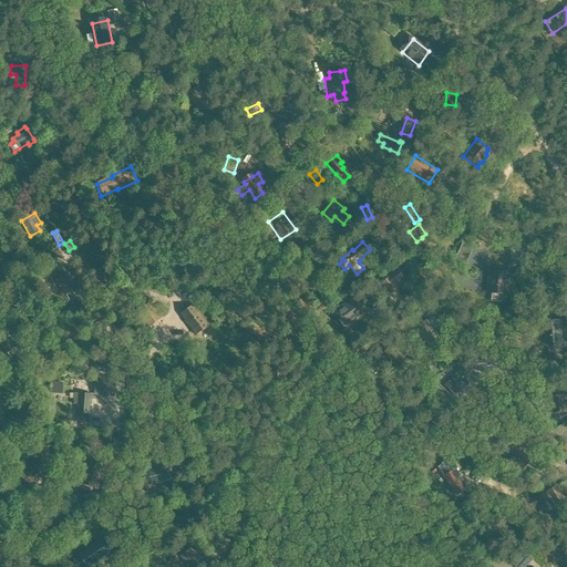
[(468,257),(472,250),(462,245),(459,253),(468,257)]
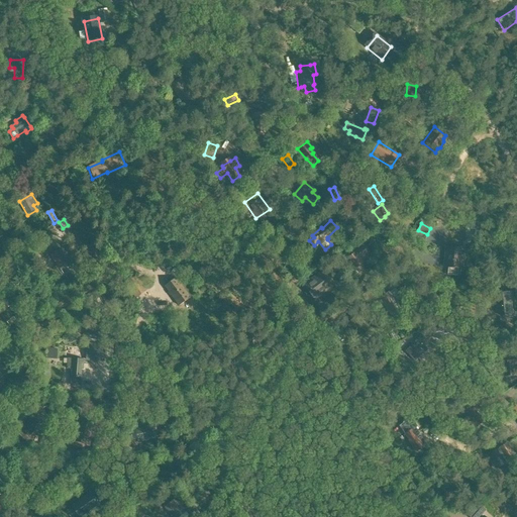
[(363,246),(351,255),(349,252),(346,255),(348,257),(347,259),(356,269),(364,263),(360,260),(368,253),(363,246)]
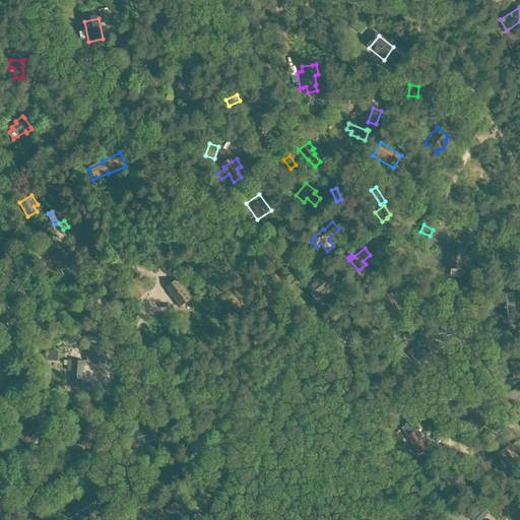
[(51,258),(48,253),(43,256),(49,265),(55,261),(61,270),(71,264),(62,251),(51,258)]
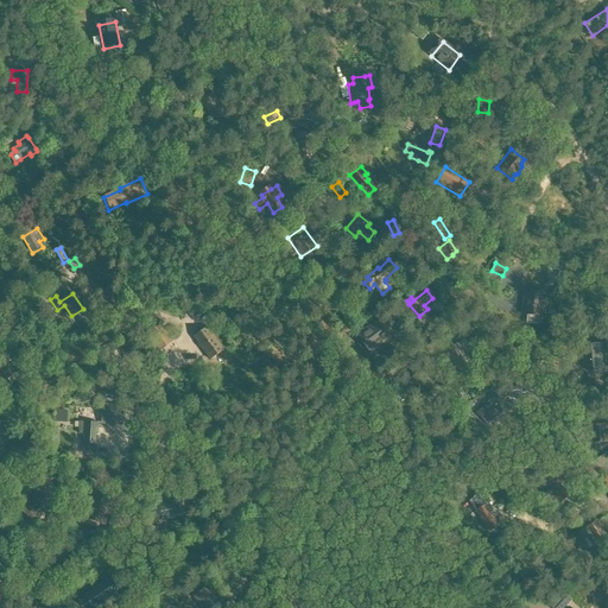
[(542,316),(544,295),(525,293),(523,315),(542,316)]
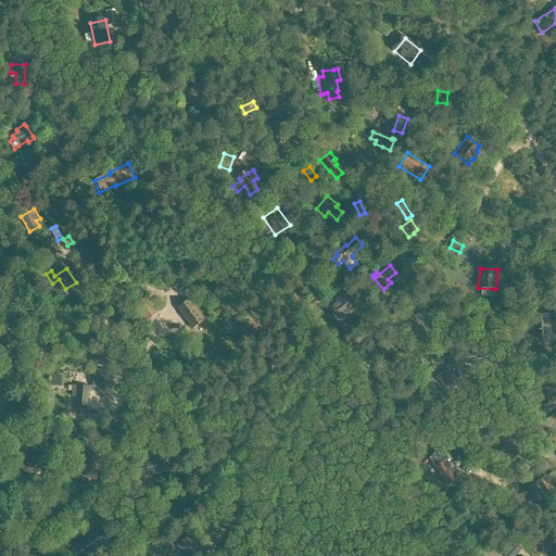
[(20,307),(27,299),(13,288),(7,295),(10,298),(9,298),(20,307)]
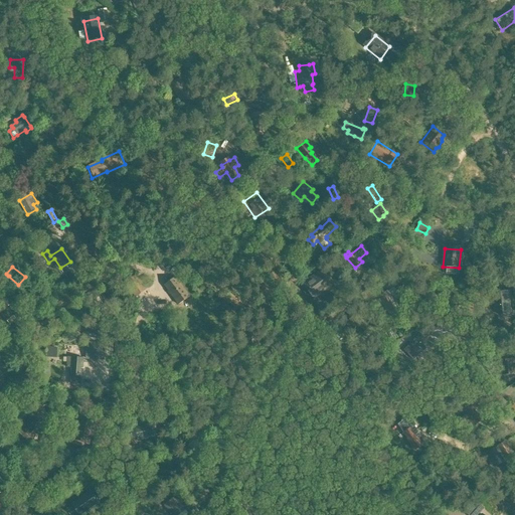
[(304,284),(314,296),(330,284),(321,271),(304,284)]
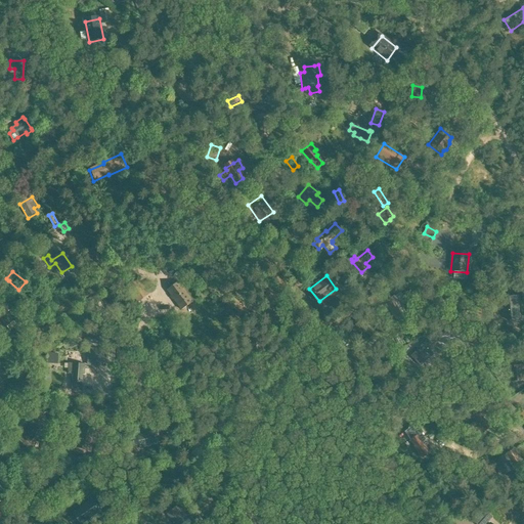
[(178,282),(167,291),(181,310),(192,303),(178,282)]
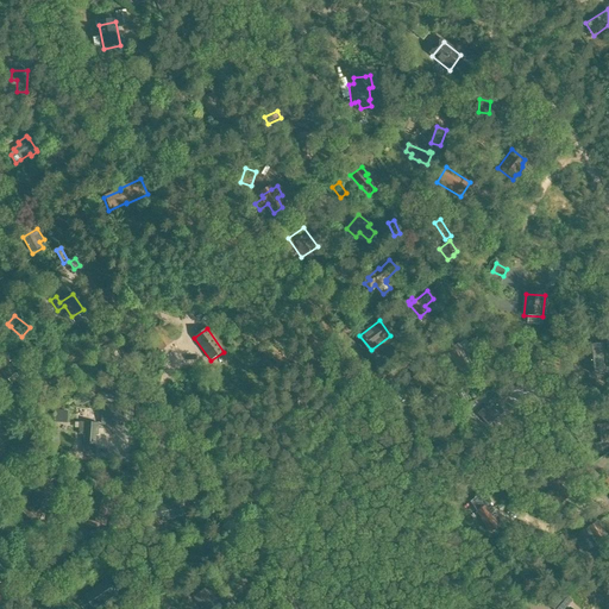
[(177,331),(176,332),(169,337),(173,343),(181,337),(177,331)]
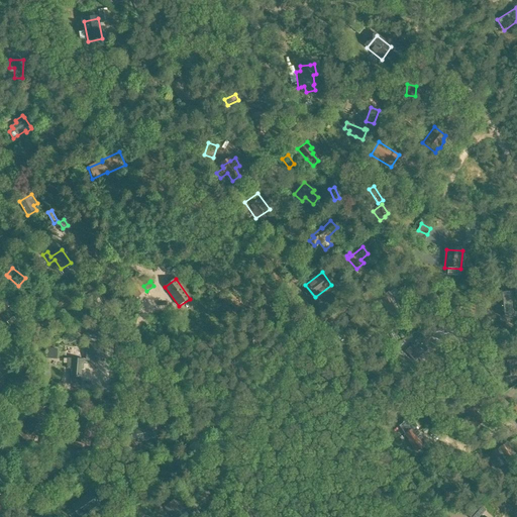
[(396,308),(400,305),(395,299),(393,300),(389,293),(380,299),(375,302),(384,315),(389,312),(392,316),(398,311),(396,308)]
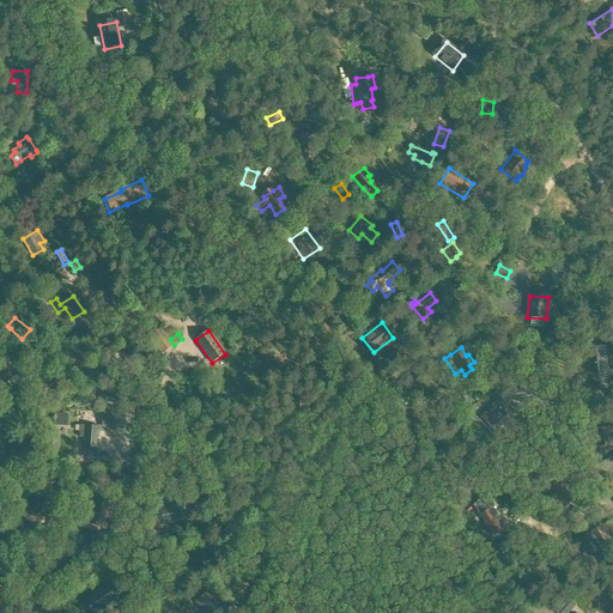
[(595,376),(610,375),(607,347),(593,349),(595,376)]
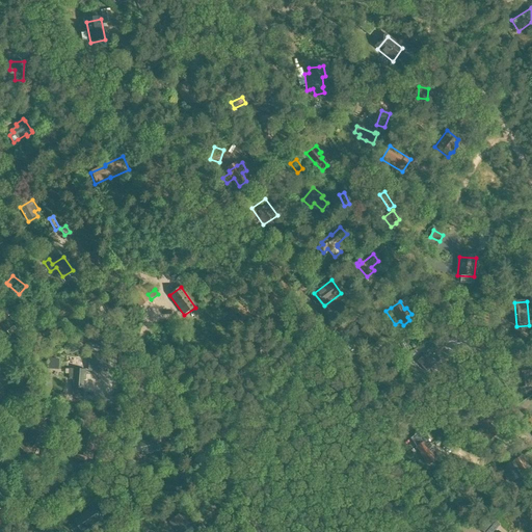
[(14,312),(8,306),(3,310),(8,316),(14,312)]
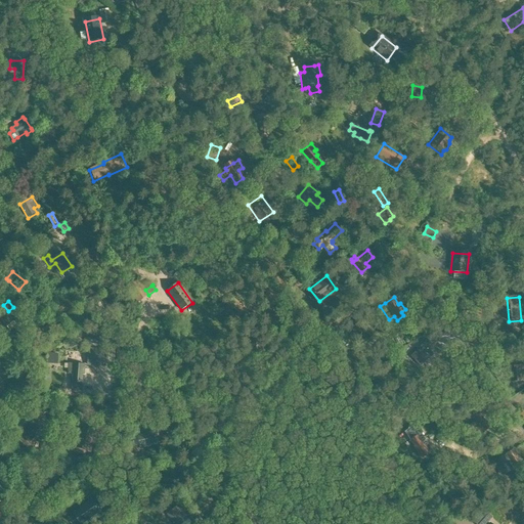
[(6,311),(3,314),(1,311),(0,312),(0,317),(7,328),(14,321),(6,311)]
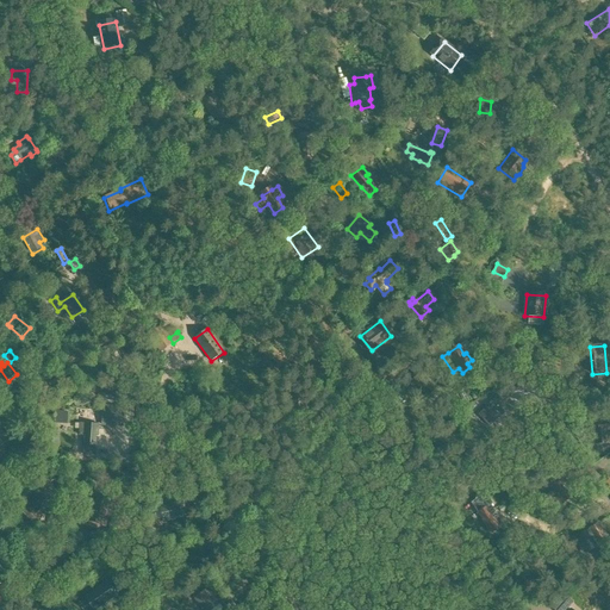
[(490,425),(510,405),(506,402),(510,397),(503,391),(479,415),(490,425)]
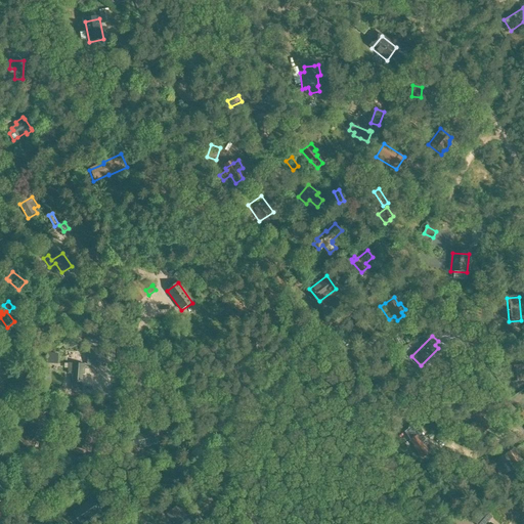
[(87,349),(86,366),(104,367),(105,350),(87,349)]
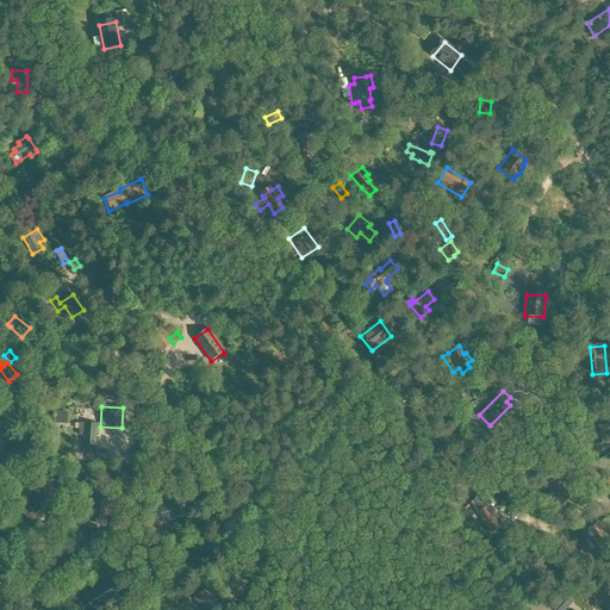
[(607,434),(609,433),(609,417),(592,419),(595,444),(608,443),(607,434)]
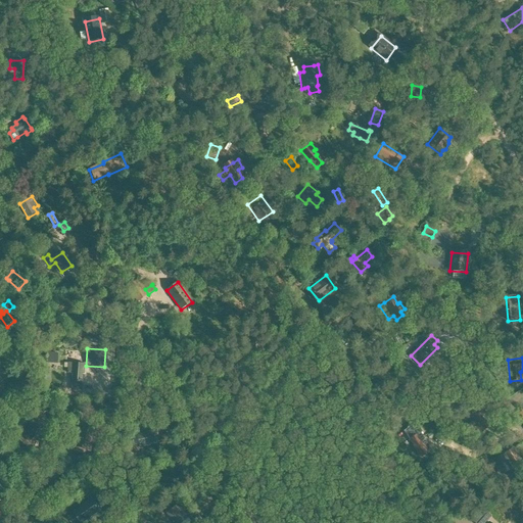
[(85,364),(68,364),(67,374),(73,374),(73,381),(72,390),(82,391),(83,382),(83,373),(85,373),(85,364)]
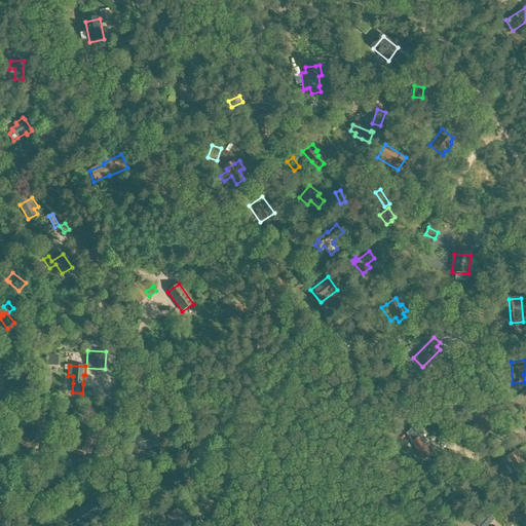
[(472,379),(466,383),(476,395),(481,390),(472,379)]
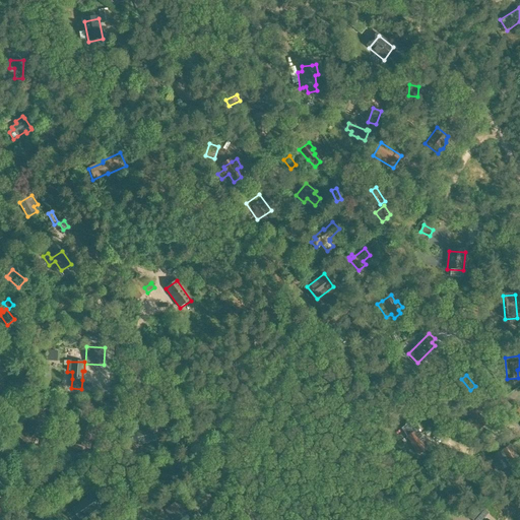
[(34,420),(22,432),(29,439),(37,431),(36,430),(39,427),(43,431),(46,427),(37,417),(34,420)]
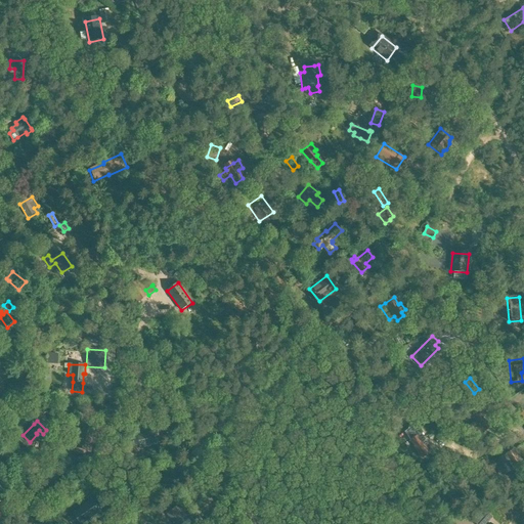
[(420,454),(427,449),(423,443),(426,441),(422,434),(423,433),(418,425),(405,433),(410,440),(410,441),(420,454)]
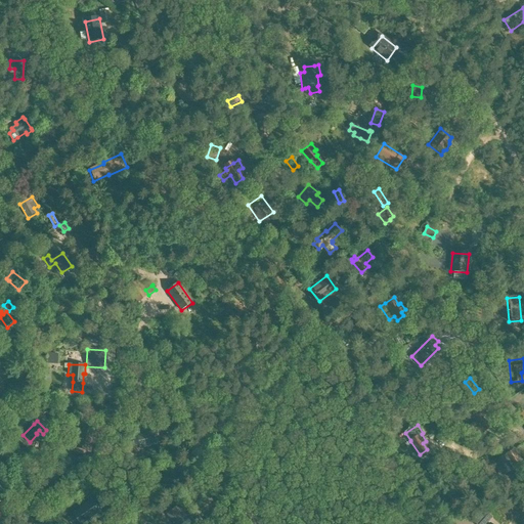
[(101,433),(97,432),(81,426),(74,447),(89,452),(93,440),(98,441),(101,433)]
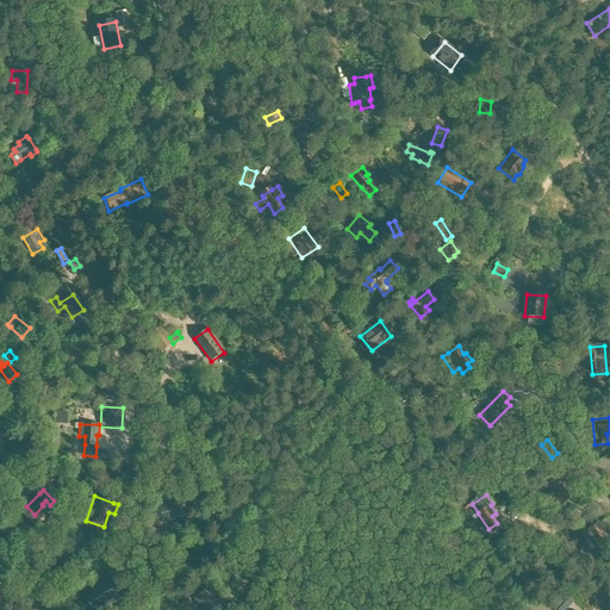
[(182,515),(180,502),(160,506),(163,522),(173,521),(173,516),(182,515)]
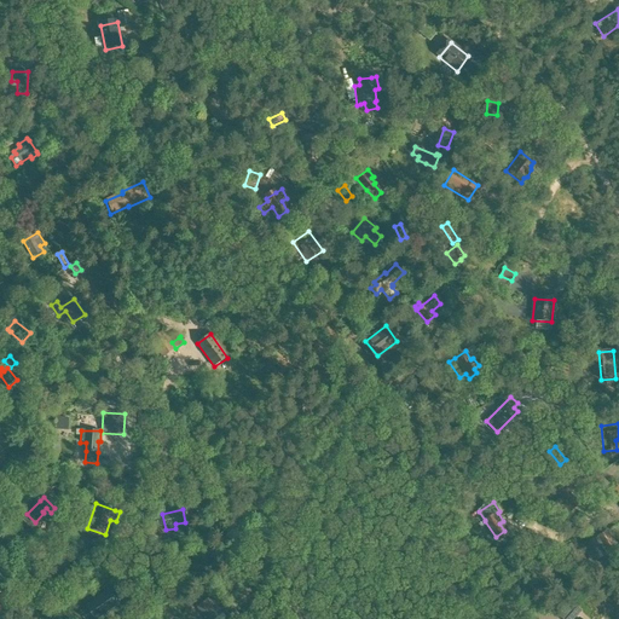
[(596,539),(596,538),(585,545),(594,561),(606,555),(603,551),(606,549),(607,551),(617,545),(609,532),(599,537),(600,538),(596,539)]
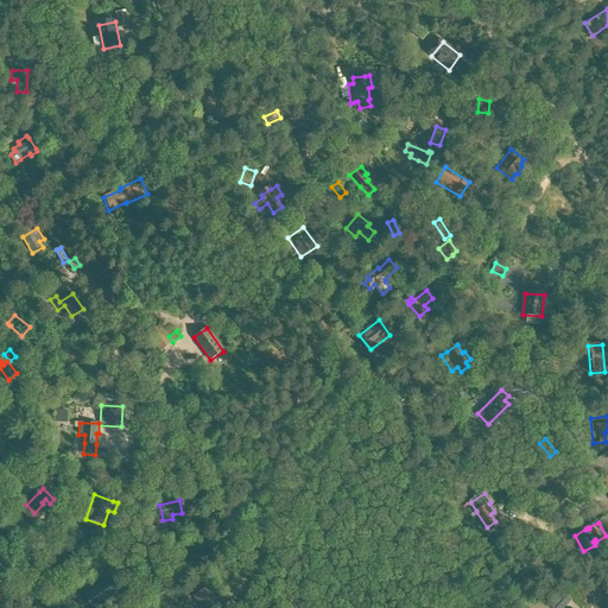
[(194,559),(211,549),(207,542),(189,551),(194,559)]
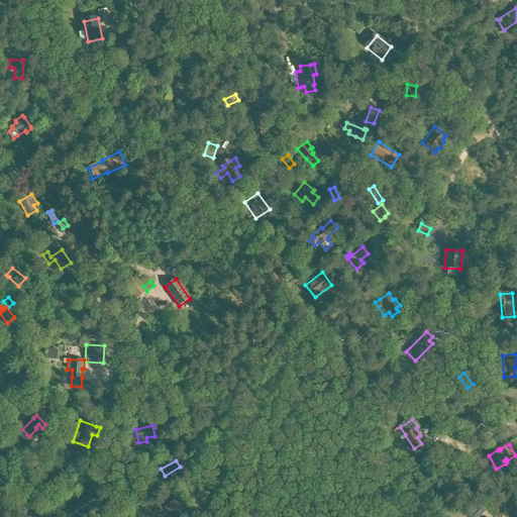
[(96,502),(90,493),(84,497),(70,505),(74,512),(77,516),(82,516),(99,506),(103,504),(100,500),(96,502)]
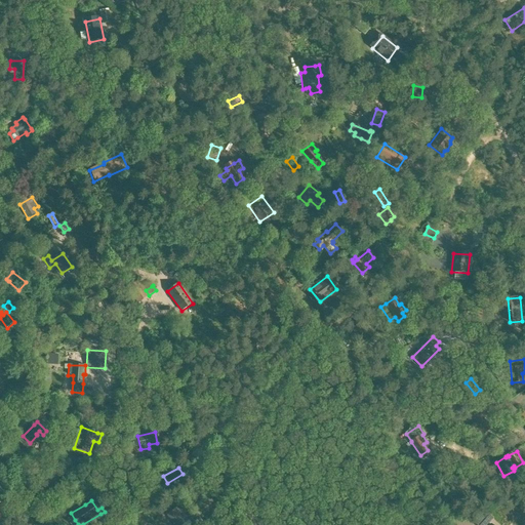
[(179,510),(177,508),(167,516),(169,518),(174,524),(182,524),(189,520),(179,510)]
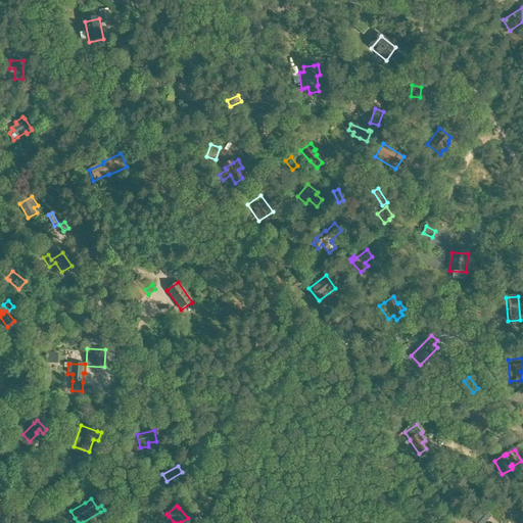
[(197,514),(192,519),(195,522),(198,522),(202,520),(197,514)]
